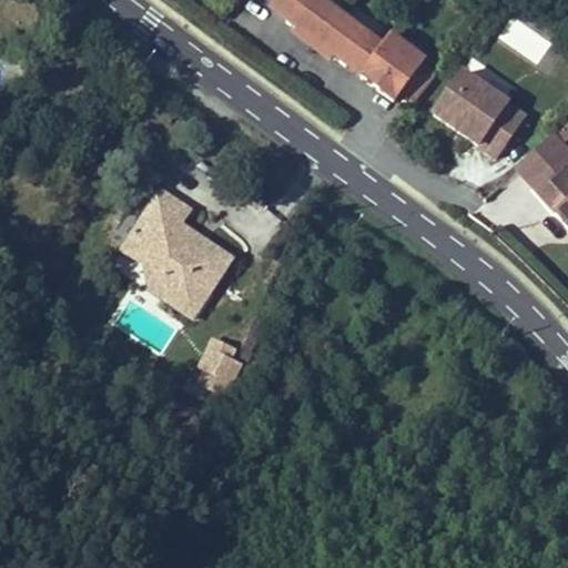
[(432,56),(401,30),(392,41),(342,0),(280,0),(279,2),(293,14),(291,17),(303,27),(338,56),(351,66),(353,63),(366,74),(364,77),(396,102),(402,95),(406,90),(418,99),(443,69),(429,58),(432,56)]
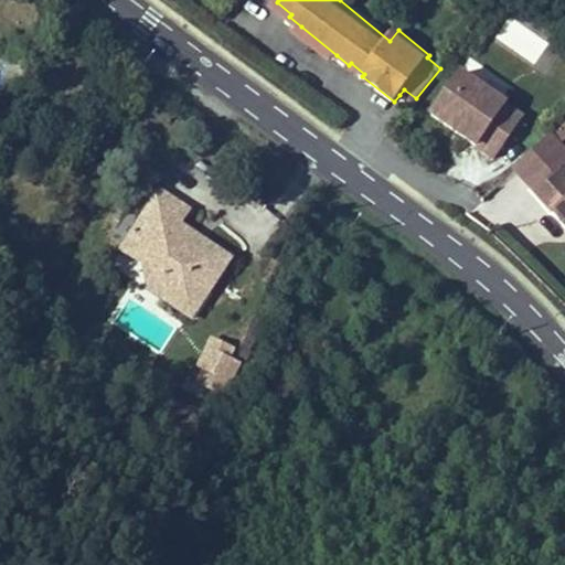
[(509,17),(496,38),(536,62),(548,41),(509,17)]
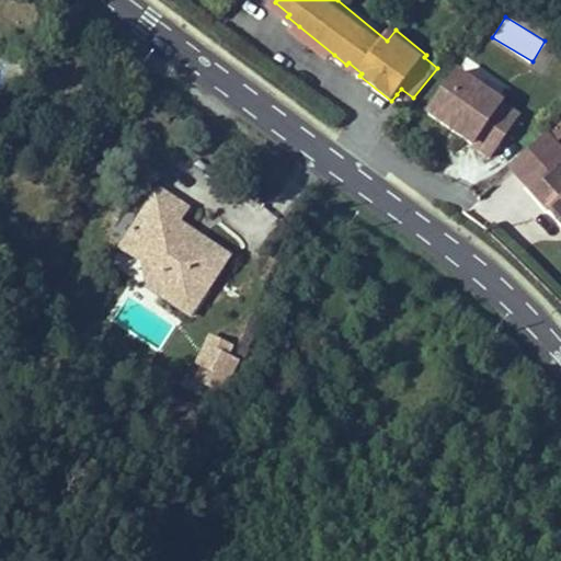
[(334,55),(299,26),(296,31),(331,59),(334,55)]
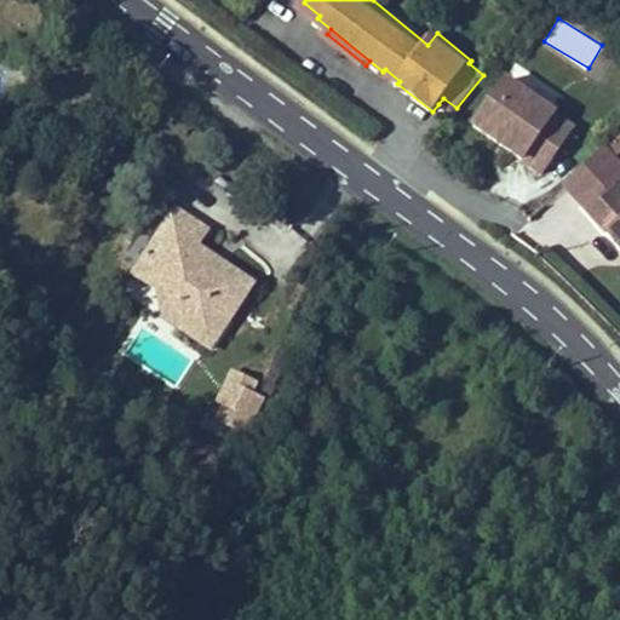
[(40,82),(33,62),(19,67),(28,87),(40,82)]
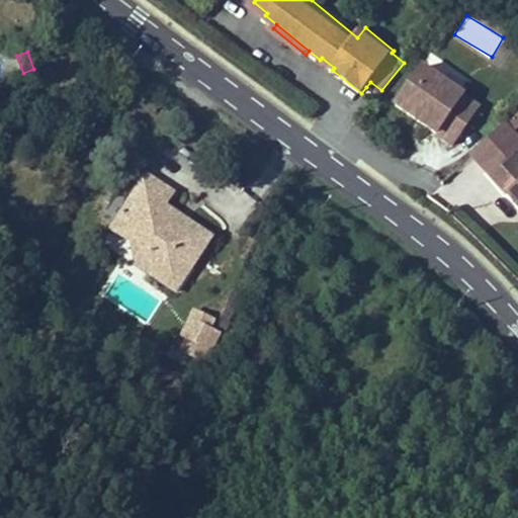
[(463,102),(424,70),(396,105),(450,150),(478,115),(462,103),(463,102)]
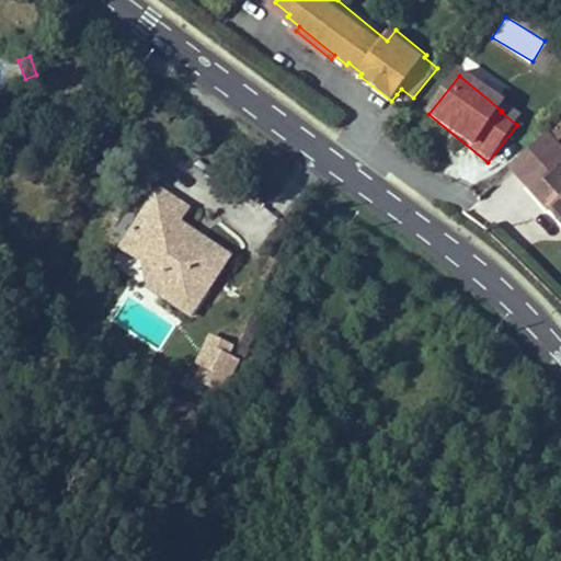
[(401,89),(397,94),(409,104),(413,98),(401,89)]
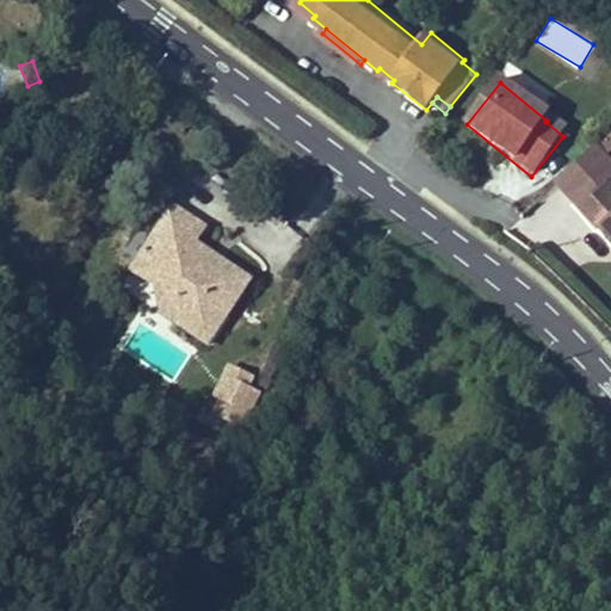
[(610,177),(610,164),(597,148),(556,184),(610,245),(610,217),(591,196),(610,177)]
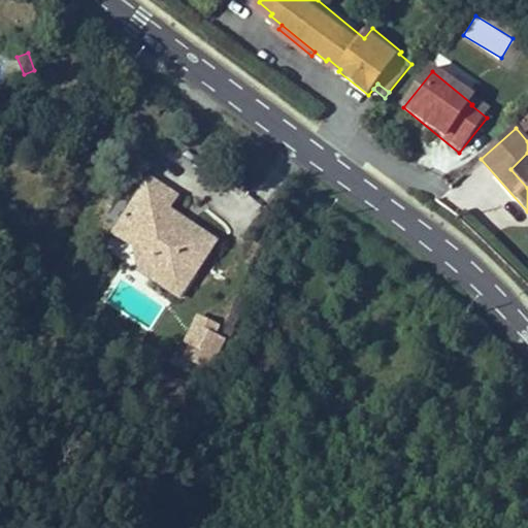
[(217,242),(169,210),(177,197),(150,179),(122,222),(144,236),(139,244),(159,258),(164,263),(159,271),(186,289),(217,242)]
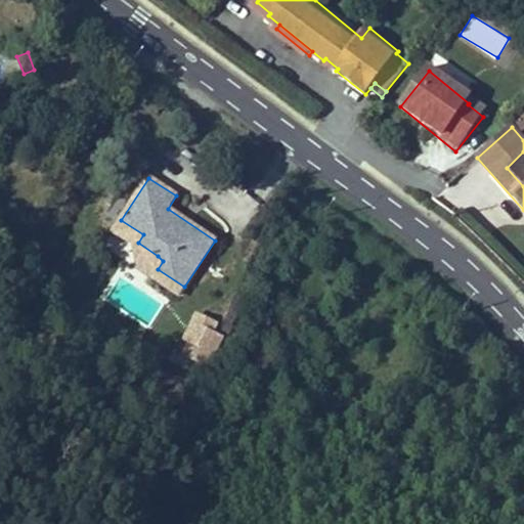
[(163,261),(158,256),(138,243),(143,234),(121,220),(113,232),(134,247),(139,269),(179,296),(184,287),(158,269),(163,261)]
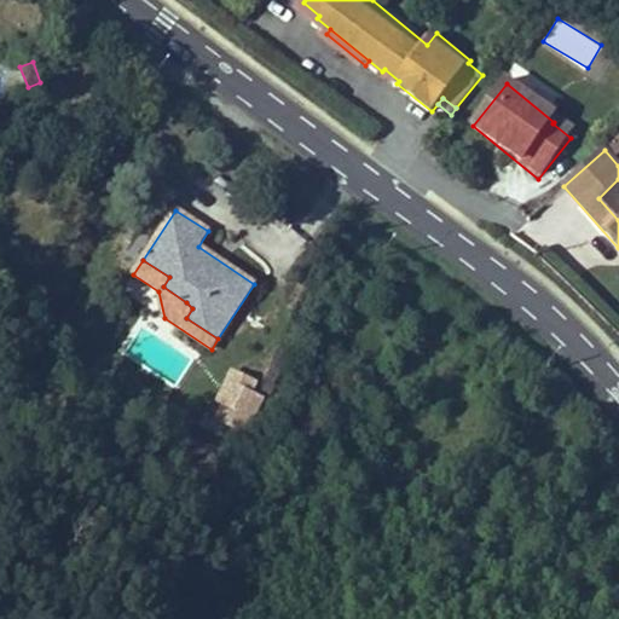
[(252,422),(267,388),(255,383),(260,372),(246,365),(241,376),(238,375),(223,409),(252,422)]
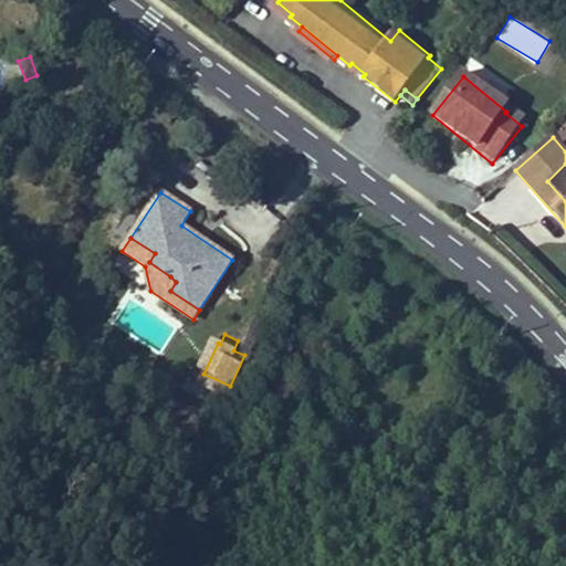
[(157,383),(185,400),(192,388),(165,370),(157,383)]
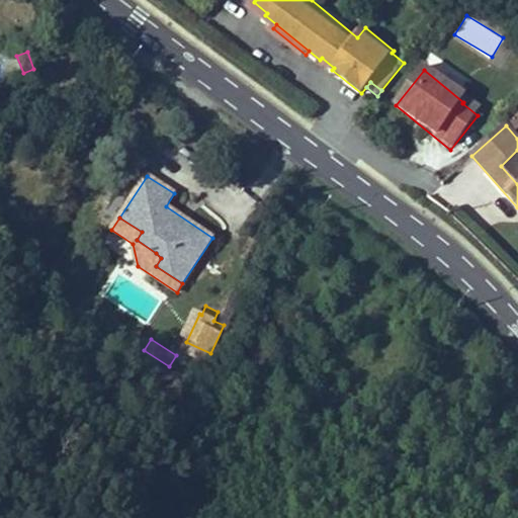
All buildings are outlined.
